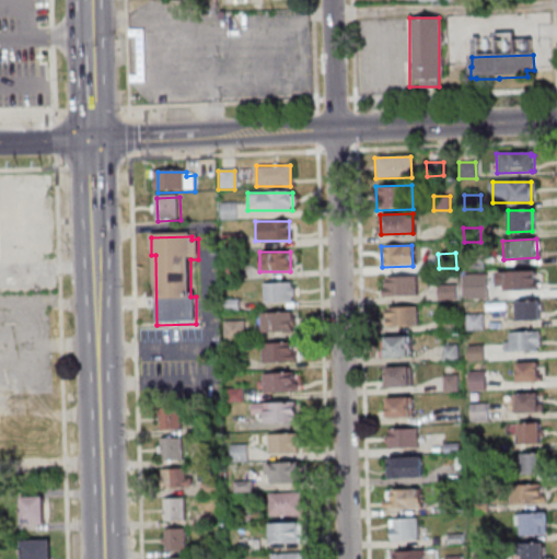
[(467,255),(468,270),(486,269),(485,255),(467,255)]
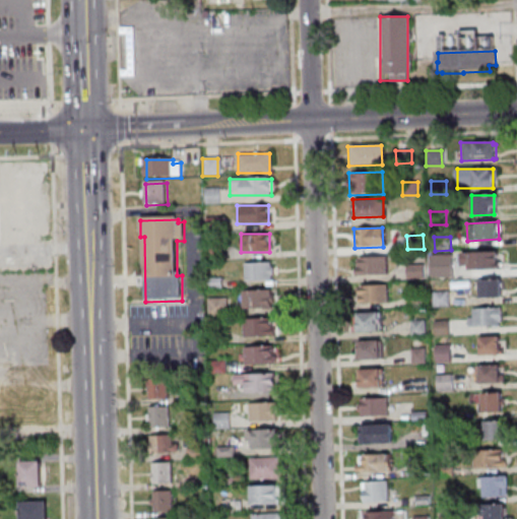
[(460,253),(461,266),(467,266),(467,270),(500,268),(499,252),(460,253)]
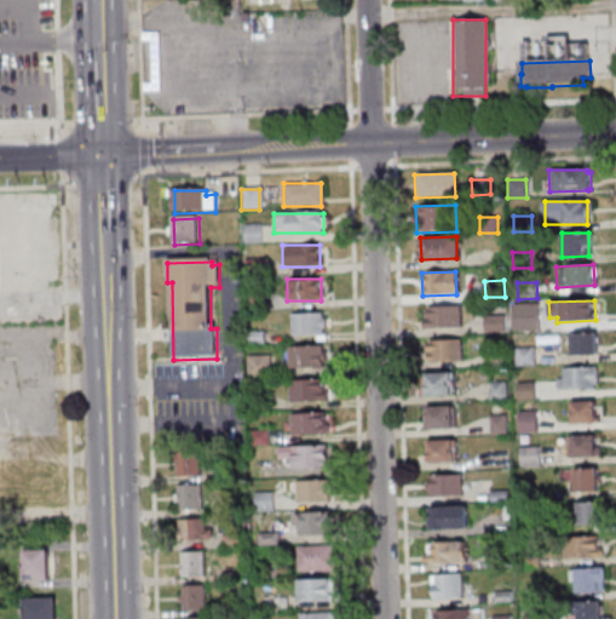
[(422,308),(424,327),(459,326),(458,307),(422,308)]
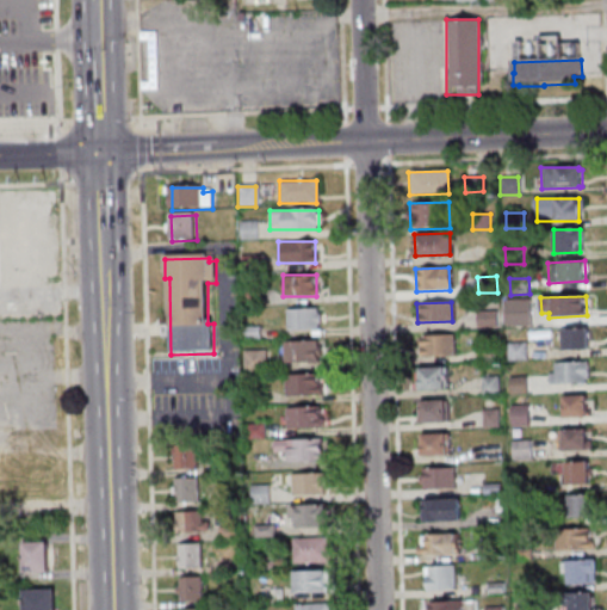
[(286,331),(320,331),(320,308),(286,308),(286,331)]
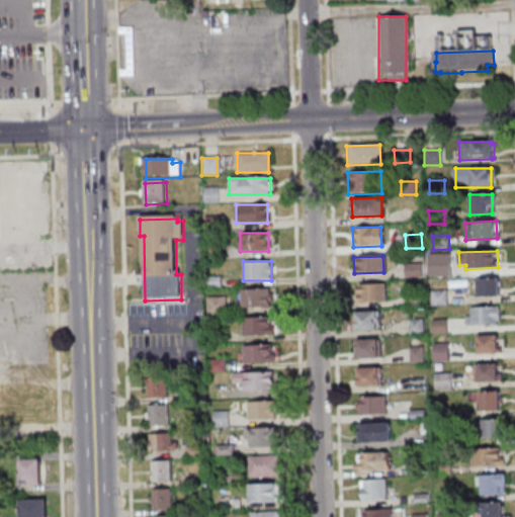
[(404,264),(405,276),(420,275),(420,263),(404,264)]
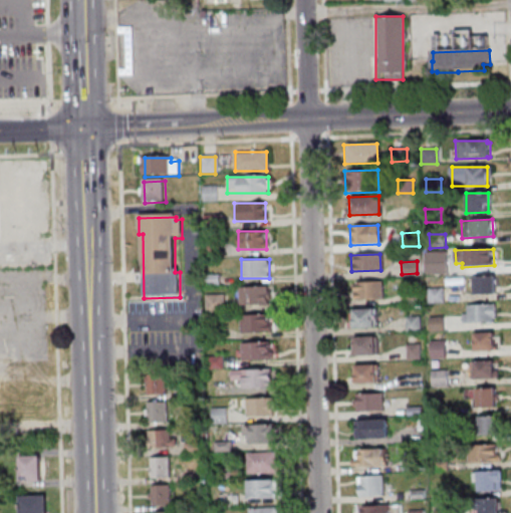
[(470,277),(471,295),(494,294),(493,275),(470,277)]
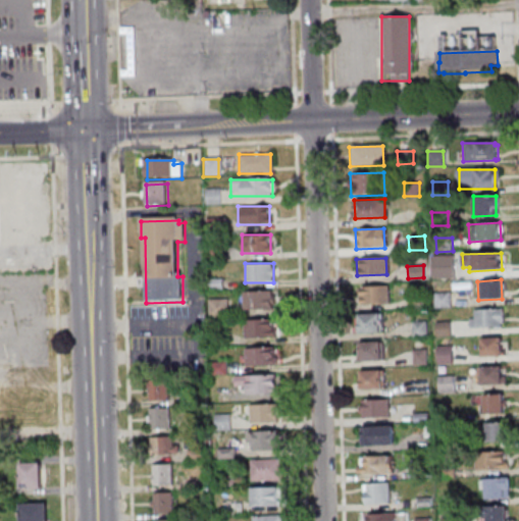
[(359,287),(360,304),(387,303),(386,285),(359,287)]
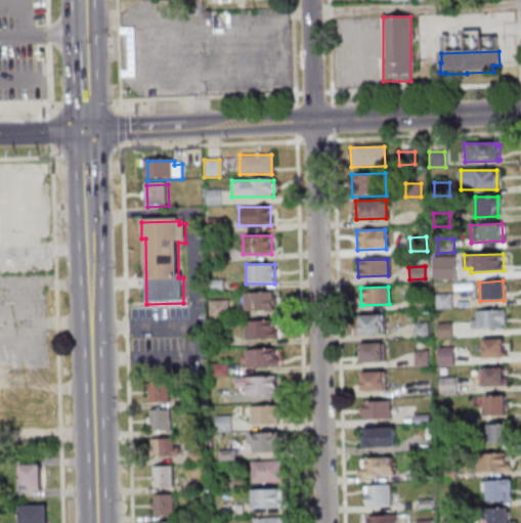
[(273,311),(273,293),(243,293),(243,311),(273,311)]
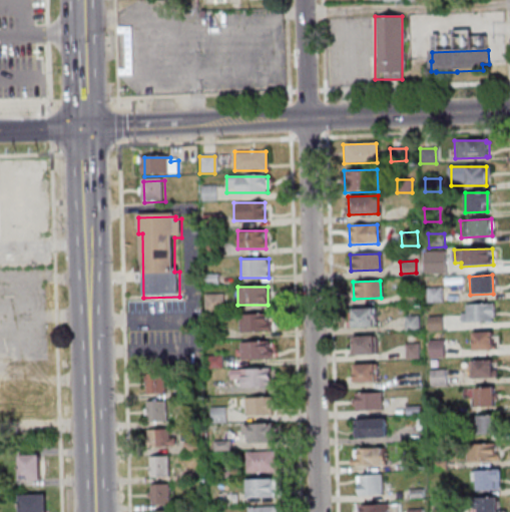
[(430,290),(430,304),(444,304),(443,290),(430,290)]
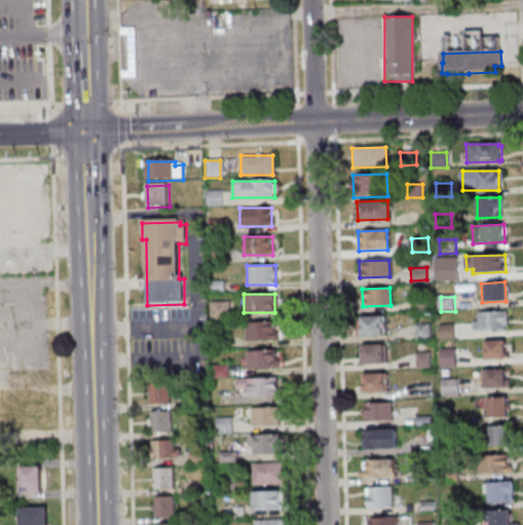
[(470,321),(471,331),(495,330),(495,332),(501,331),(501,329),(502,329),(502,327),(505,327),(505,310),(475,312),(476,321),(470,321)]
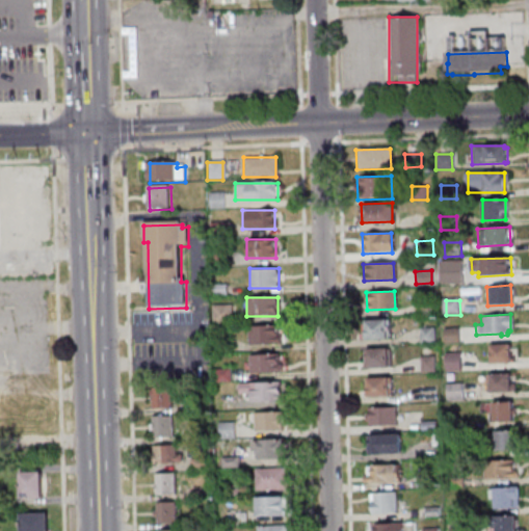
[(362,320),(362,339),(387,338),(387,320),(362,320)]
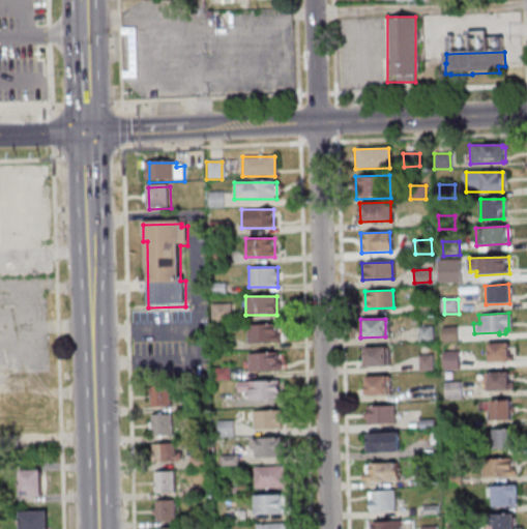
[(245,324),(245,343),(276,343),(276,324),(245,324)]
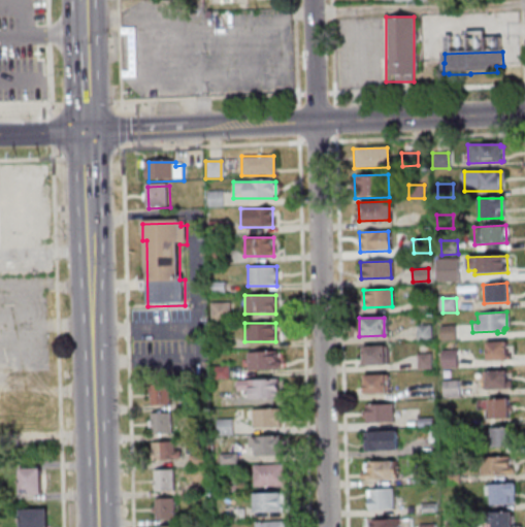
[(415,326),(416,339),(429,339),(429,325),(415,326)]
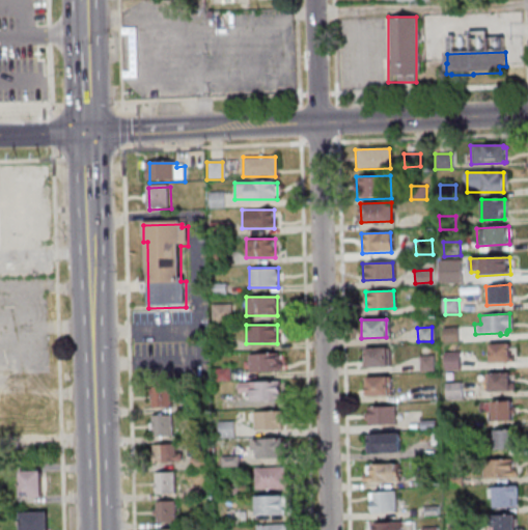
[(441,327),(442,341),(455,341),(454,327),(441,327)]
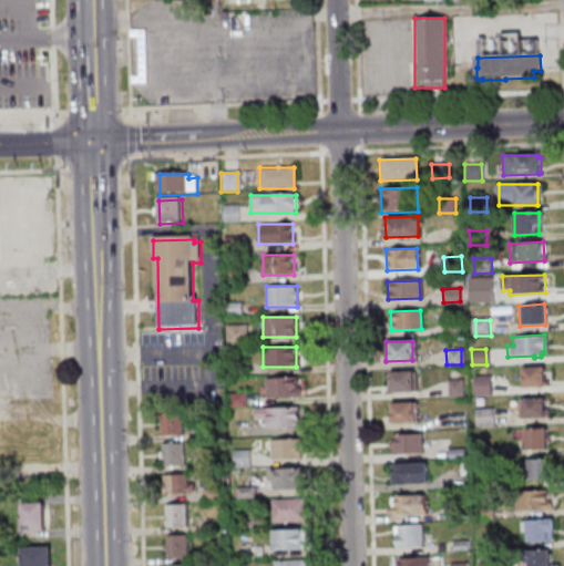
[(521,368),(522,387),(547,386),(547,379),(542,379),(542,367),(521,368)]
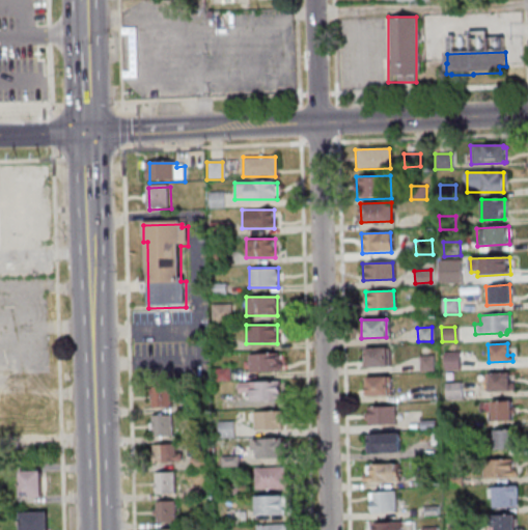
[(363,349),(364,367),(386,366),(386,347),(363,349)]
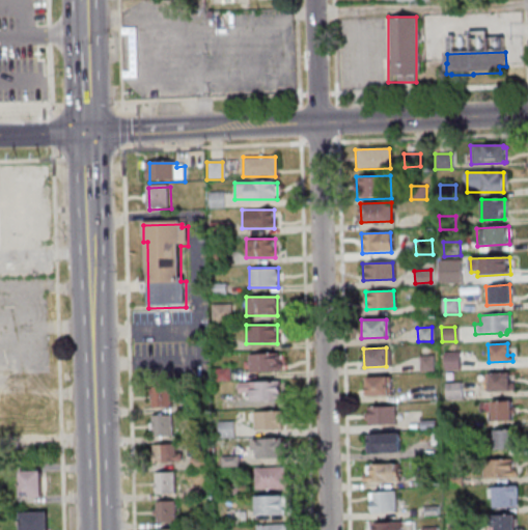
[(443,352),(444,370),(457,369),(457,351),(443,352)]
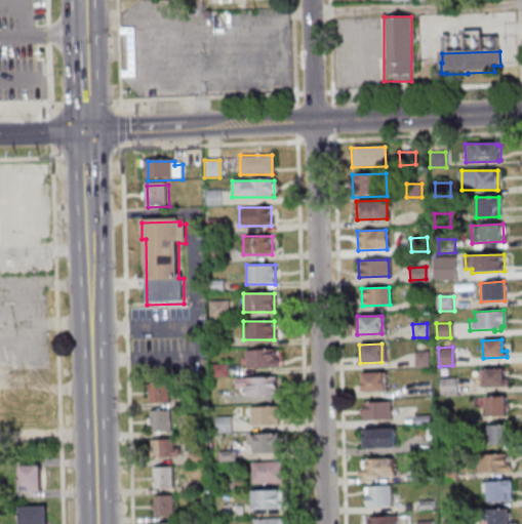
[(276,368),(276,350),(244,350),(244,368),(276,368)]
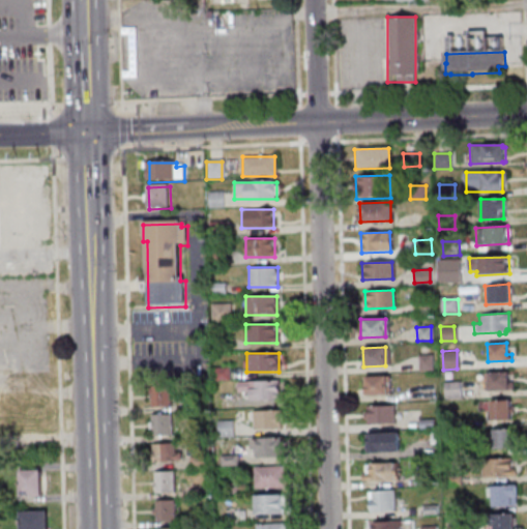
[(417,355),(418,371),(431,370),(430,354),(417,355)]
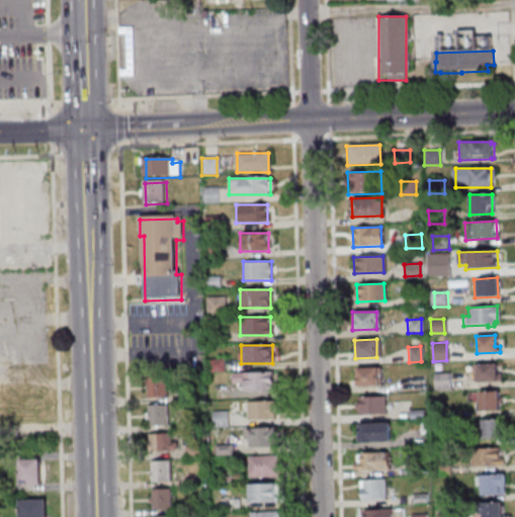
[(471,364),(473,381),(497,380),(497,363),(471,364)]
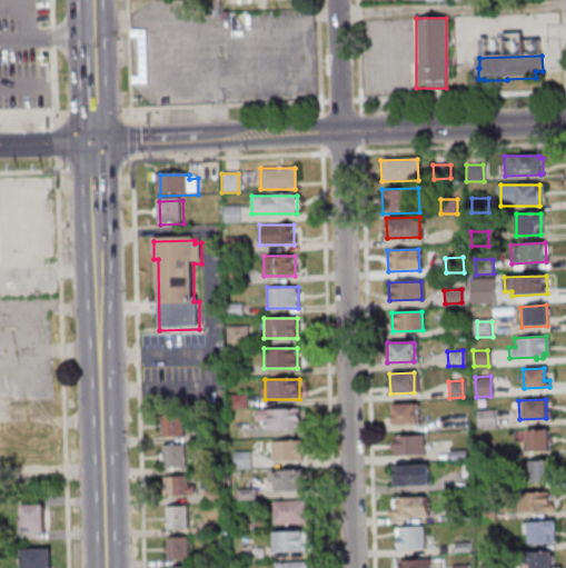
[(390,405),(391,424),(415,422),(414,404),(390,405)]
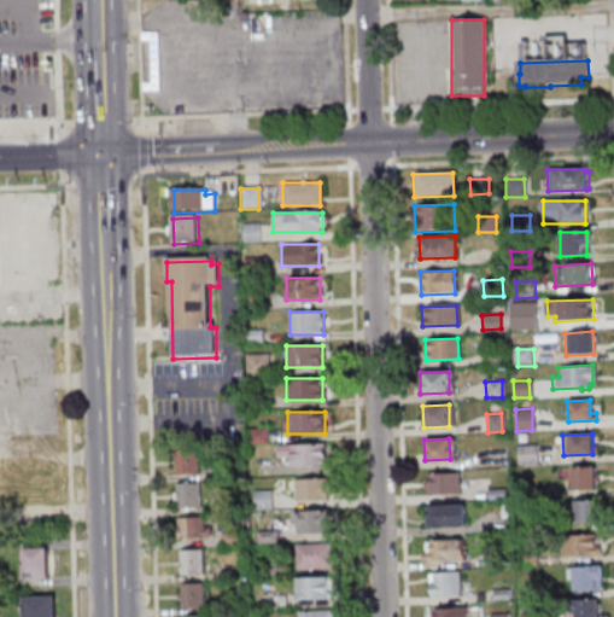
[(516,446),(516,464),(534,464),(534,446),(516,446)]
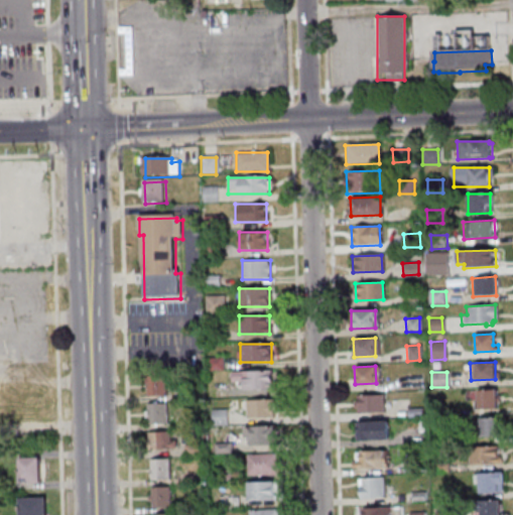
[(241,390),(271,390),(271,373),(231,373),(231,383),(241,383),(241,390)]
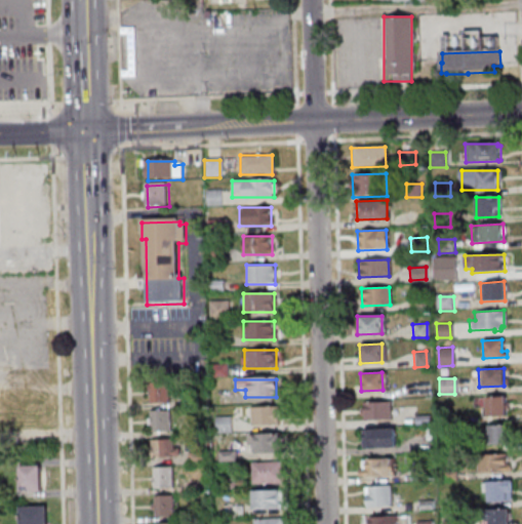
[(148,383),(148,403),(167,403),(167,383),(148,383)]
